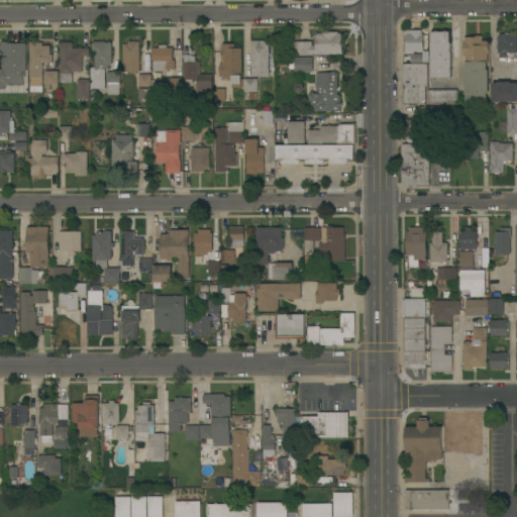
[(405,30),(421,30),(421,34),(427,34),(427,46),(423,46),(423,52),(414,52),(414,54),(407,54),(407,52),(405,52),(405,30)]
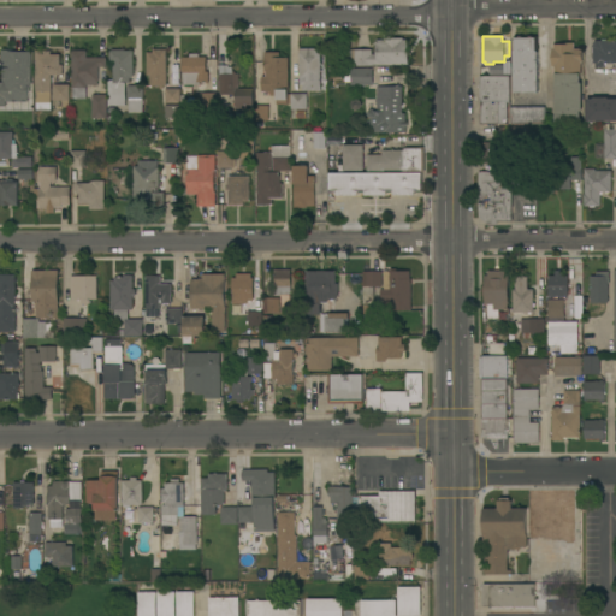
[(373,65),(373,66),(354,66),(354,65),(349,65),(349,49),(372,49),(372,54),(377,54),(377,40),(384,40),(384,39),(402,39),(402,40),(407,40),(407,49),(408,49),(408,65),(373,65)]
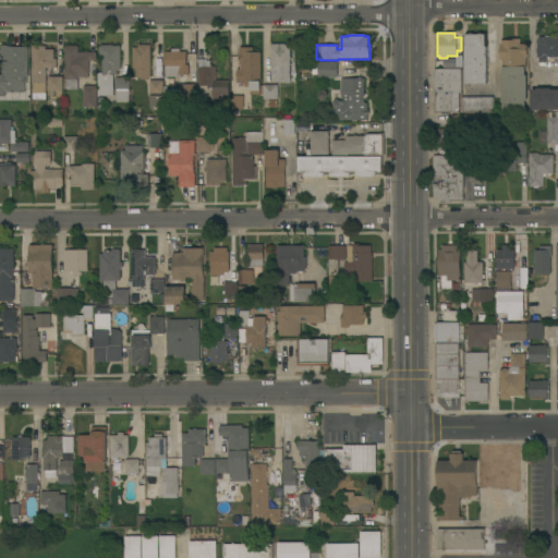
[(486,84),(464,84),(464,47),(466,47),(466,35),(485,35),(485,47),(486,47),(486,84)]
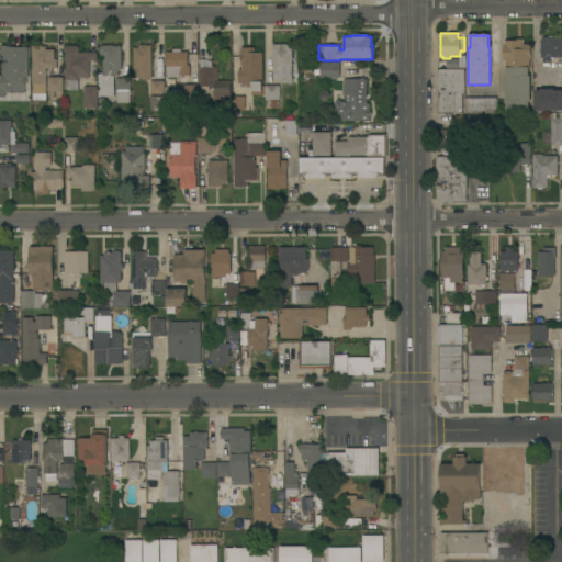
[(561,37),(561,57),(552,57),(552,59),(551,59),(551,62),(542,62),(542,58),(541,58),(540,43),(539,43),(543,37),(561,37)]
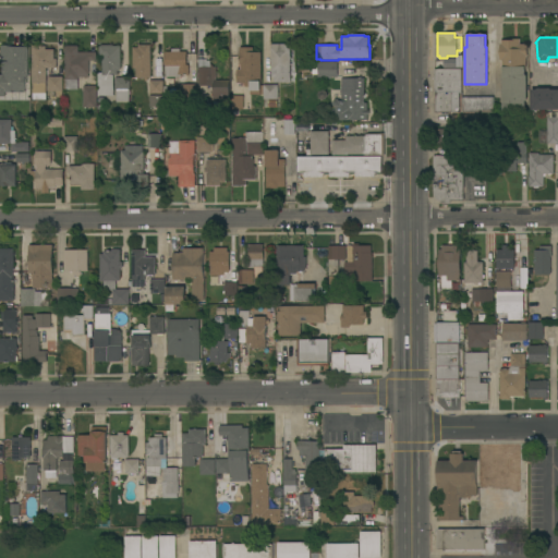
[(502,110),(501,69),(501,60),(499,61),(499,44),(500,44),(500,40),(511,40),(511,39),(520,39),(520,45),(528,45),(528,56),(525,56),(526,69),(524,69),(524,75),(526,75),(526,101),(525,101),(525,110),(502,110)]
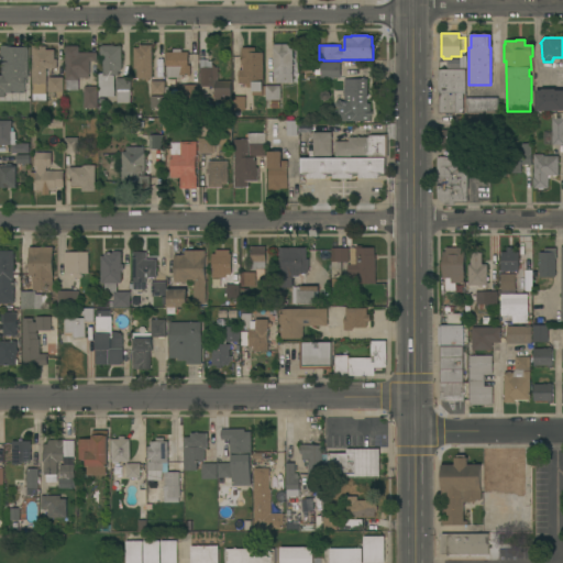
[(274,44),(289,44),(289,48),(293,48),(293,84),(276,84),(276,78),(274,78),(274,44)]
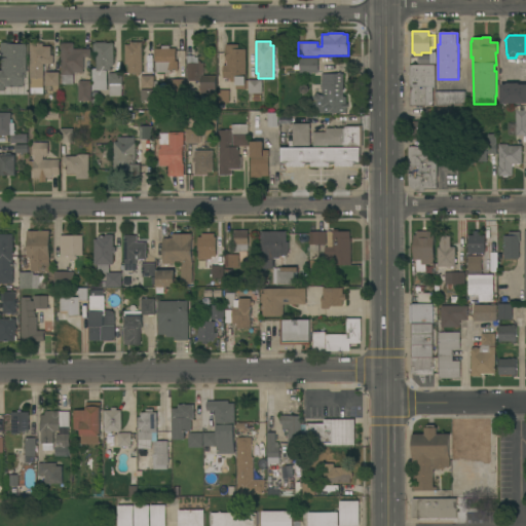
[(142,74),(139,74),(139,76),(137,76),(137,74),(127,74),(127,64),(124,64),(124,45),(129,45),(129,42),(142,42),(142,74)]
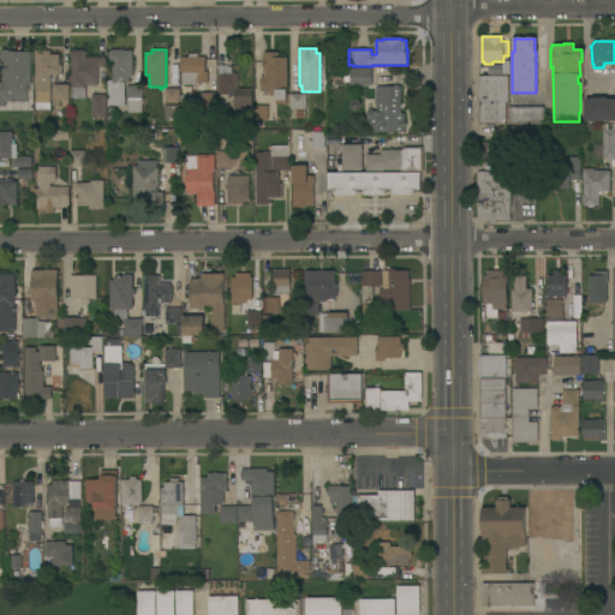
[(31,84),(29,84),(29,85),(27,85),(27,101),(5,102),(5,107),(0,107),(0,83),(1,83),(1,70),(0,70),(0,51),(12,51),(12,52),(30,52),(31,84)]
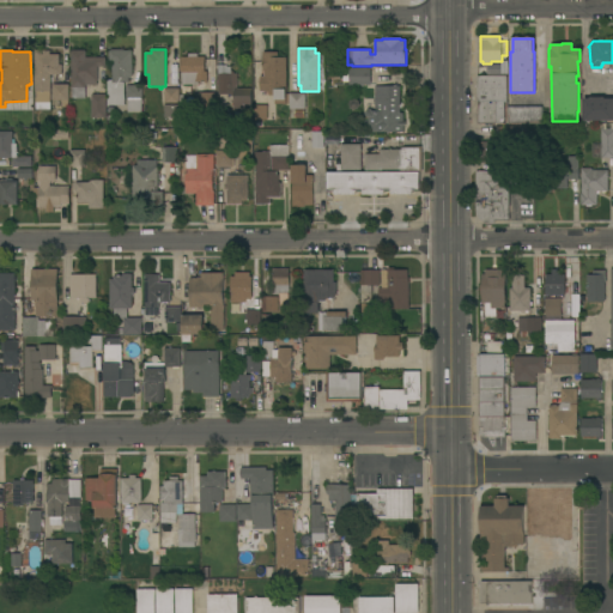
[(35,50),(46,50),(49,50),(49,54),(59,54),(59,65),(62,65),(62,74),(50,74),(50,92),(50,110),(35,110),(35,50)]
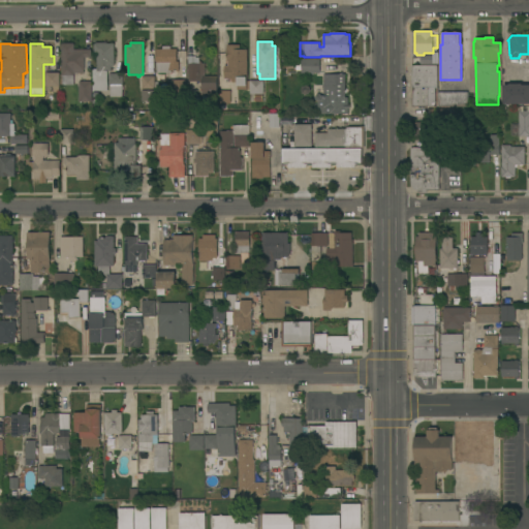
[(61,43),(73,43),(73,50),(91,50),(91,58),(84,58),(84,70),(84,73),(73,73),(73,85),(62,85),(61,43)]
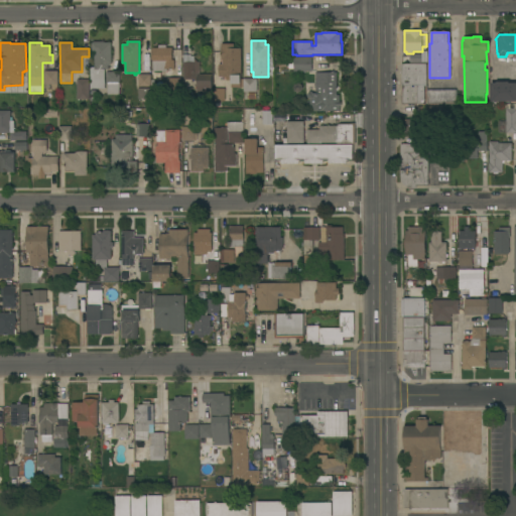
[(90,68),(95,68),(94,52),(92,52),(92,42),(111,42),(111,65),(111,66),(108,66),(108,69),(104,69),(105,89),(90,89),(90,68)]
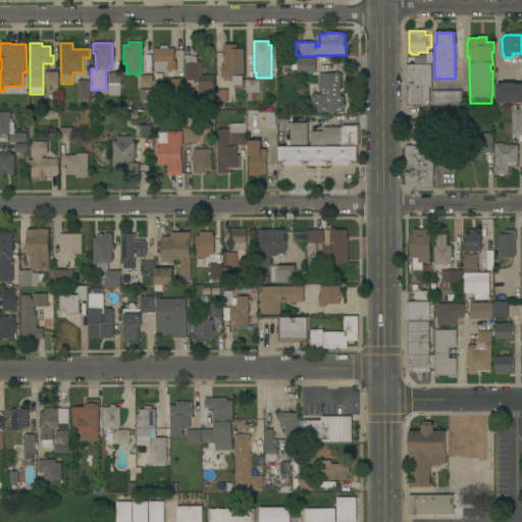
[(244,80),(246,80),(246,88),(244,88),(244,89),(235,89),(235,82),(228,82),(228,77),(221,77),(221,65),(224,65),(224,60),(223,60),(223,44),(238,44),(238,49),(244,49),(244,80)]
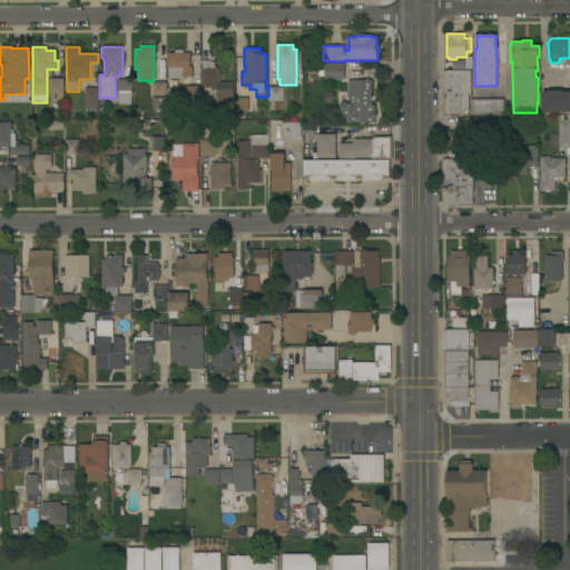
[(168,79),(168,50),(184,49),(184,52),(190,52),(190,67),(193,67),(193,76),(184,76),(184,78),(168,79)]
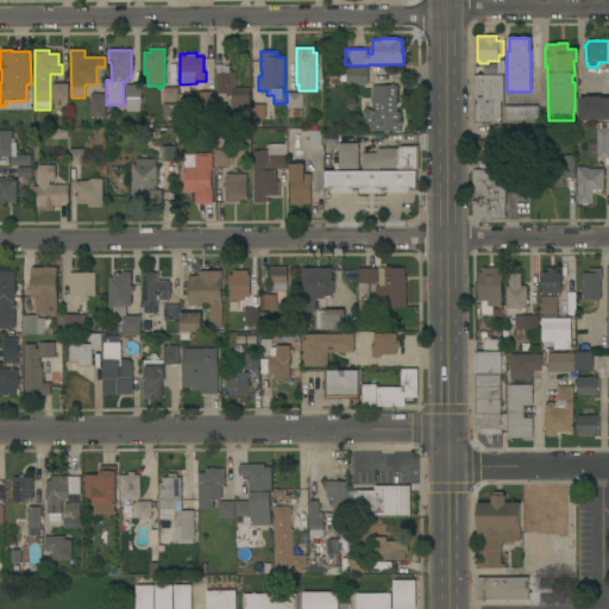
[(484,64),(497,64),(497,75),(484,75),(484,64)]
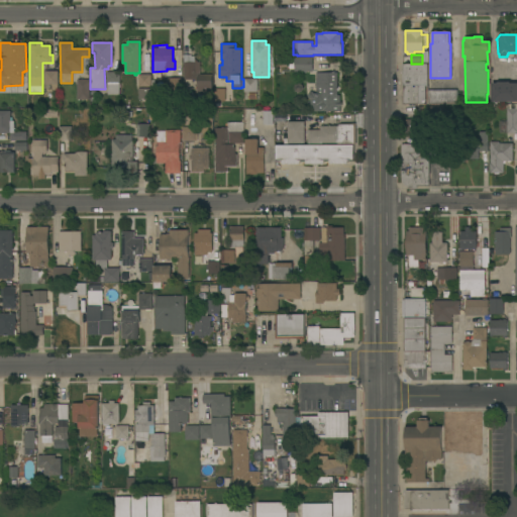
[(184,56),(191,56),(191,57),(194,57),(194,63),(200,63),(200,67),(200,75),(212,75),(212,94),(210,94),(210,104),(200,104),(200,97),(198,97),(198,80),(184,80),(184,56)]
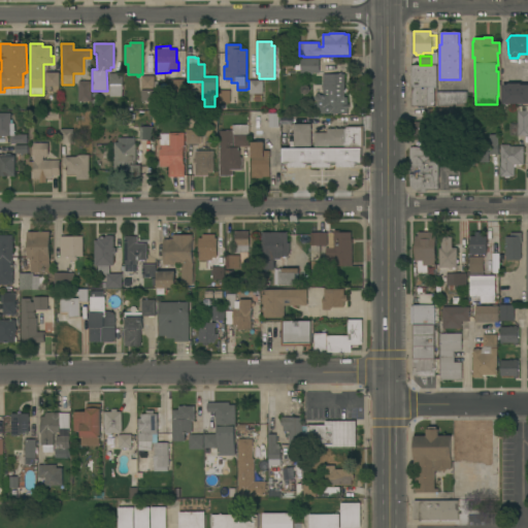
[(301,73),(301,59),(320,59),(320,73),(301,73)]
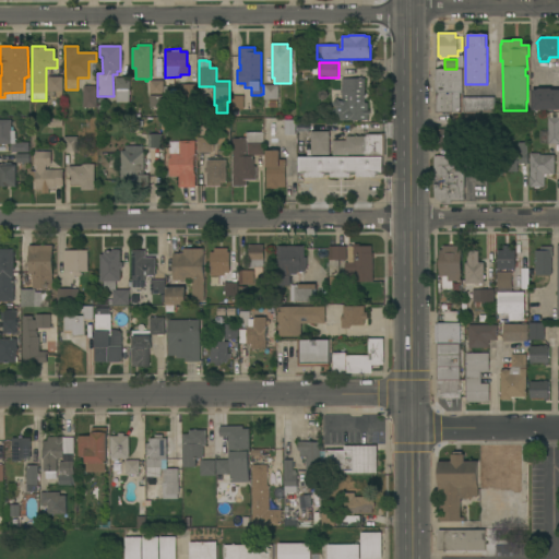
[(437,93),(435,93),(435,69),(444,69),(456,69),(462,69),(462,92),(437,93)]
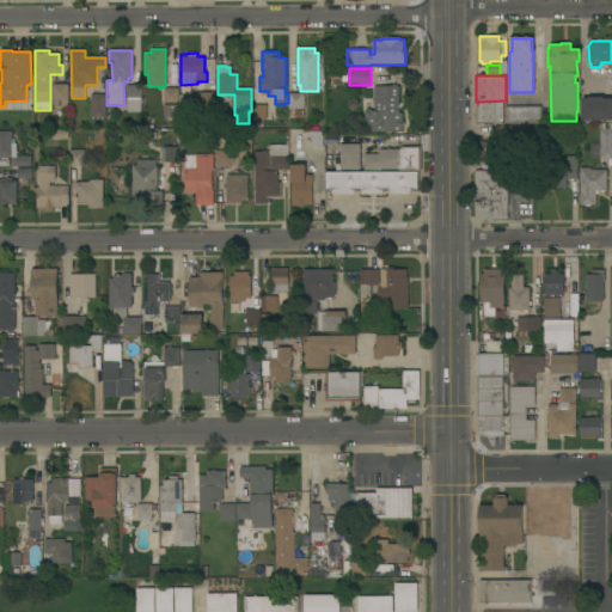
[(53,85),(68,84),(68,101),(68,108),(61,108),(61,101),(53,101),(53,85)]
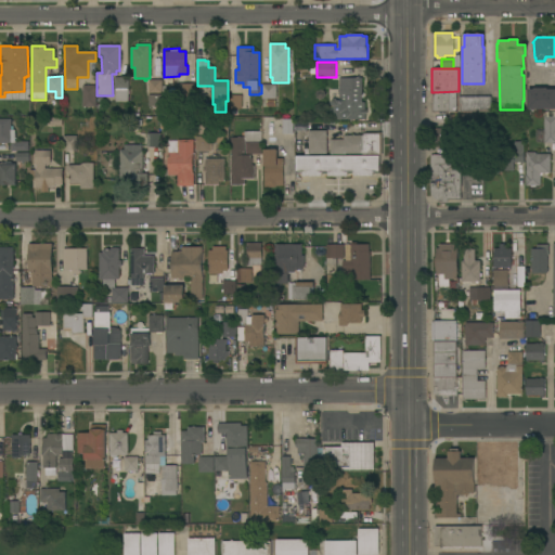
[(115,90),(114,90),(114,77),(129,77),(129,91),(128,91),(128,102),(115,102),(115,90)]
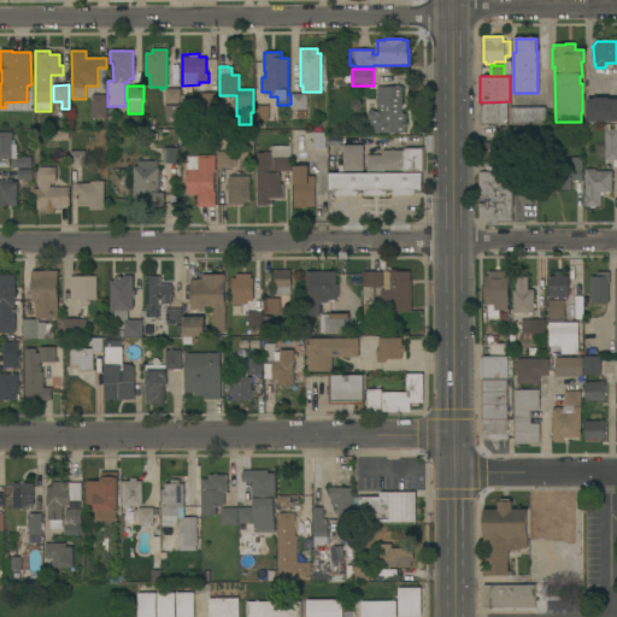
[(403,87),(403,113),(406,113),(406,122),(409,122),(409,127),(406,127),(406,133),(377,133),(377,134),(375,134),(370,129),(370,118),(366,115),(371,109),(376,111),(377,87),(403,87)]
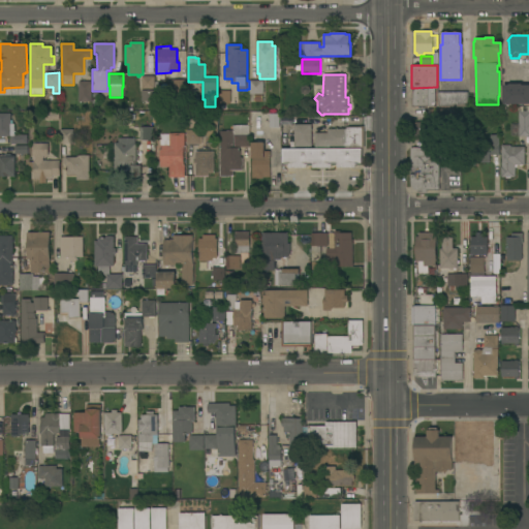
[(154,76),(154,89),(142,89),(142,76),(154,76)]
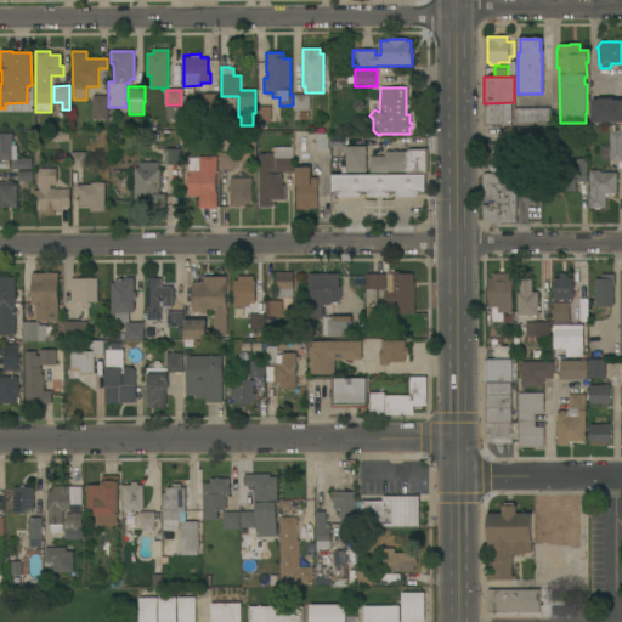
[(219,122),(197,122),(197,109),(201,109),(201,94),(219,94),(219,122)]
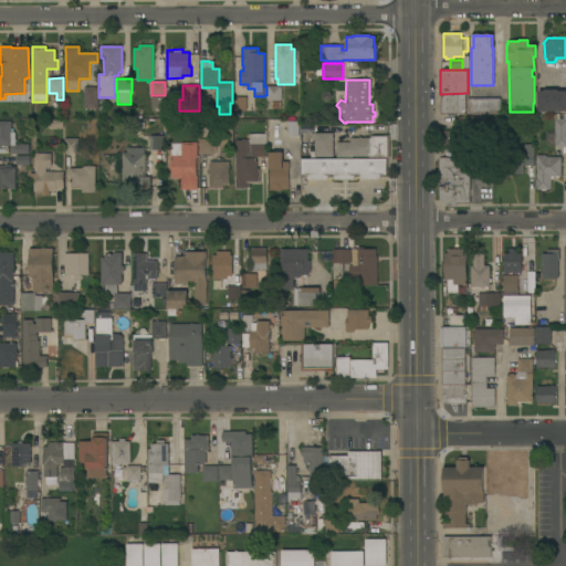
[(282,101),(266,101),(266,86),(282,86),(282,101)]
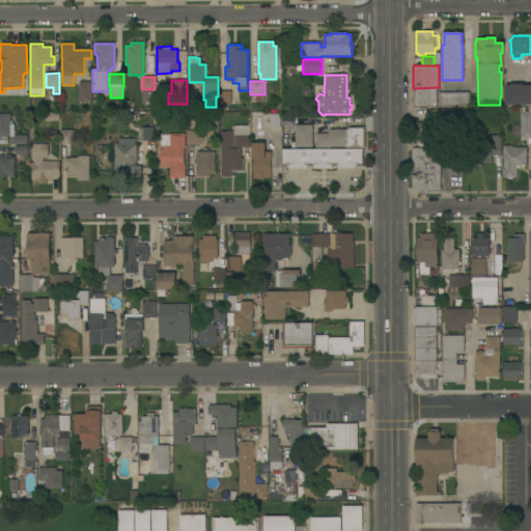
[(79,82),(91,82),(91,103),(79,103),(79,82)]
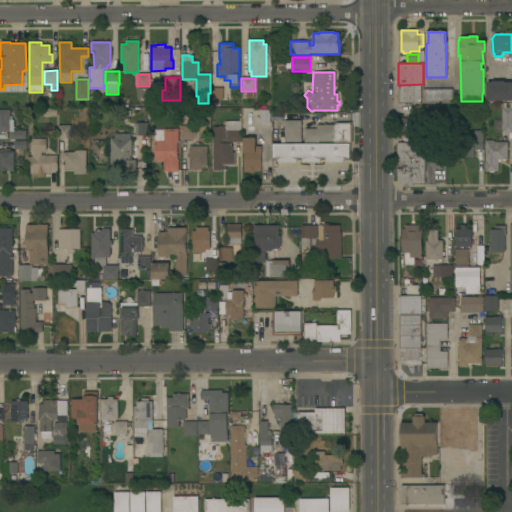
[(511,101),(487,101),(487,82),(492,82),(492,81),(505,81),(505,82),(511,82),(511,101)]
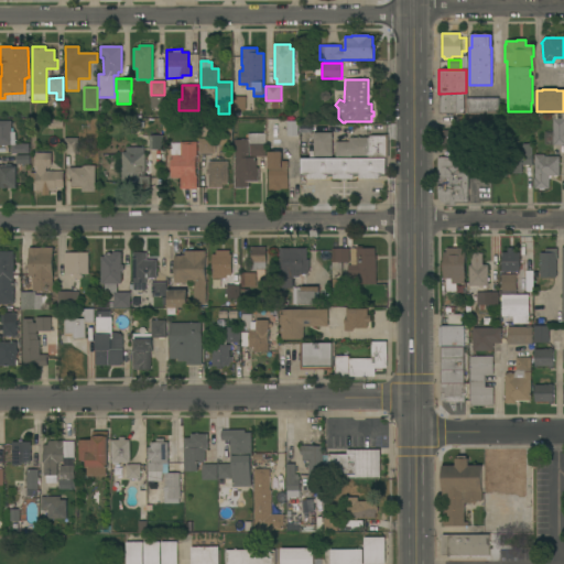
[(466,93),(466,98),(466,114),(441,114),(441,94),(466,93)]
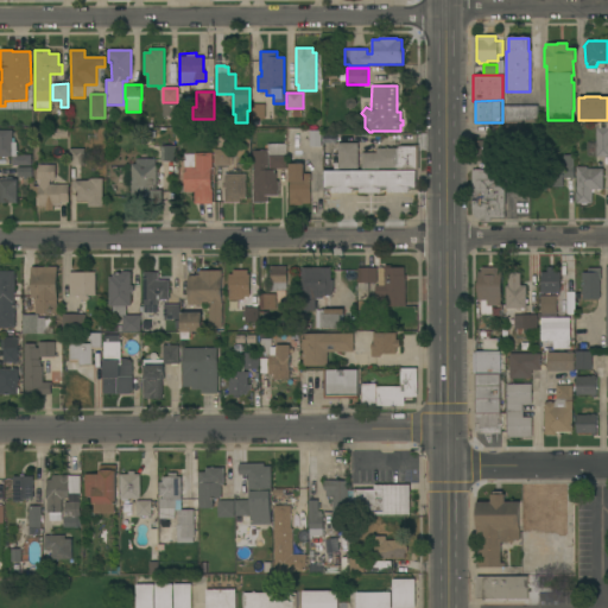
[(162,115),(162,103),(177,103),(177,115),(162,115)]
